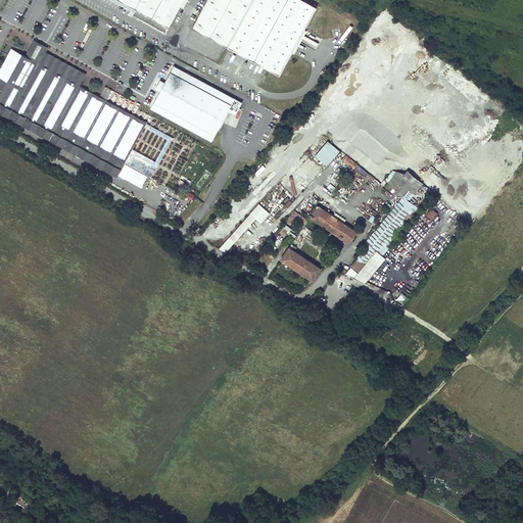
[(113,0),(134,11),(133,14),(165,32),(182,0),(113,0)]
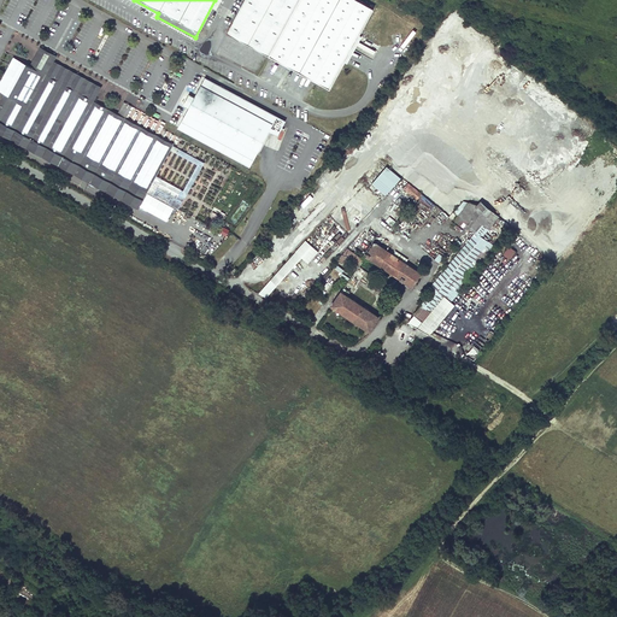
[(298,0),(245,0),(229,29),(270,52),(298,0)]
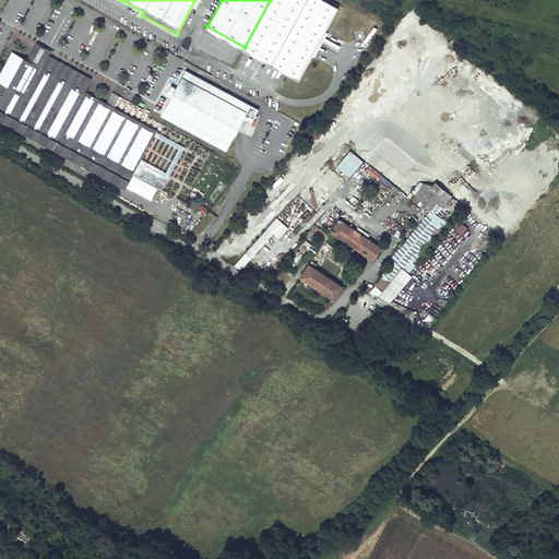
[(336,2),(333,0),(270,0),(245,47),(296,75),(336,2)]
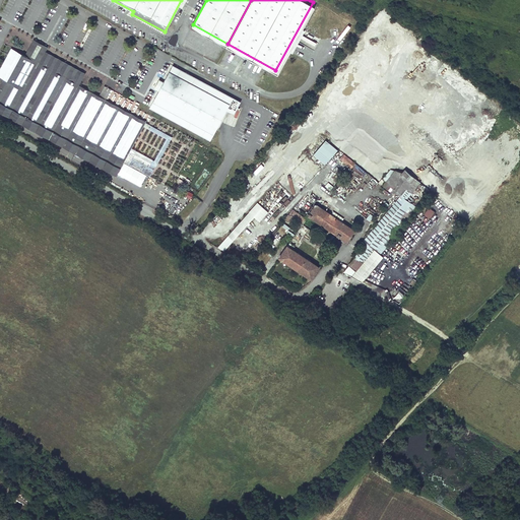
[(396,37),(388,30),(381,39),(389,46),(396,37)]
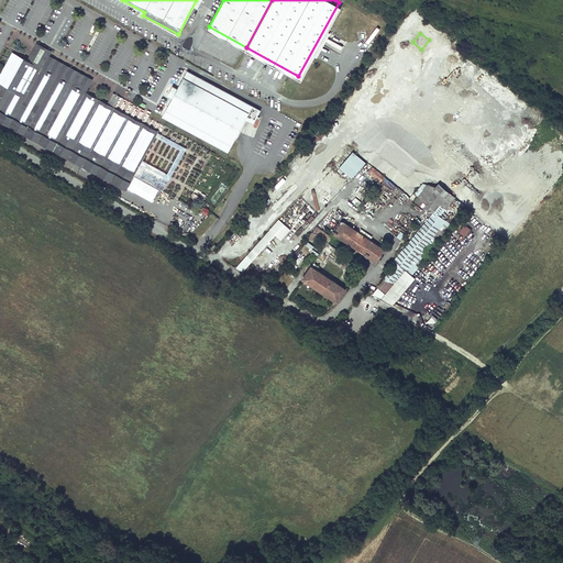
[(36,45),(28,61),(35,64),(41,53),(48,57),(51,53),(36,45)]
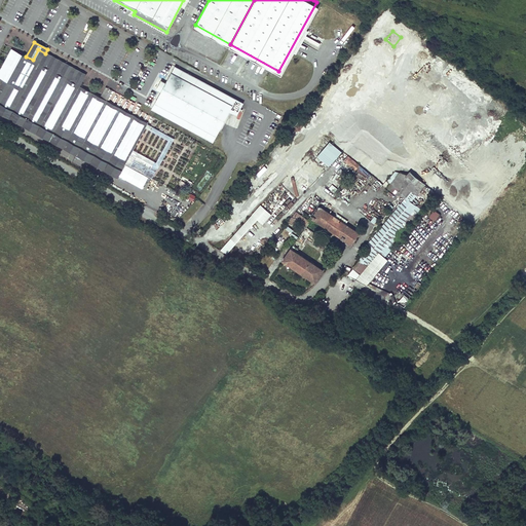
[(0,112),(77,155),(91,162),(99,149),(121,108),(106,100),(102,98),(80,86),(85,76),(45,53),(38,49),(33,60),(26,57),(12,48),(0,70),(0,77),(4,80),(0,86),(0,112)]
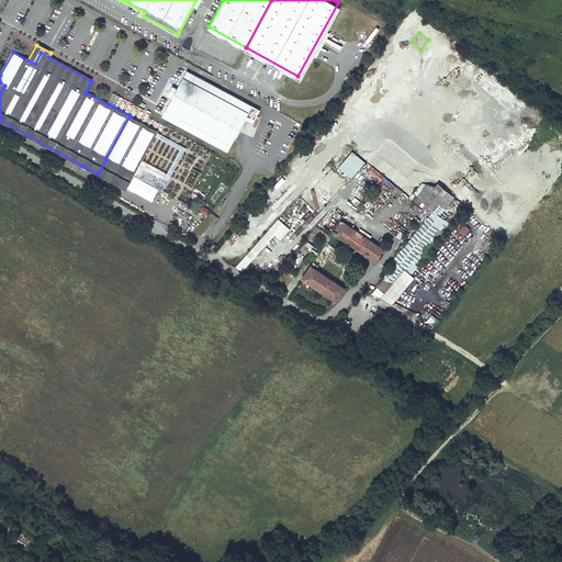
[(172,99),(163,116),(228,152),(238,132),(246,120),(255,122),(258,115),(260,110),(187,70),(177,88),(172,99)]
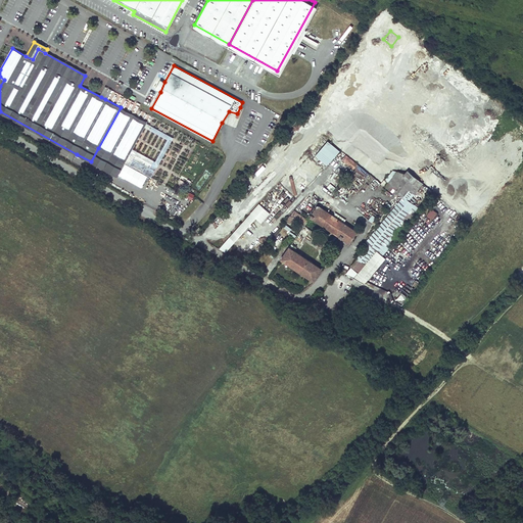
[(160,92),(164,82),(160,80),(155,89),(160,92)]
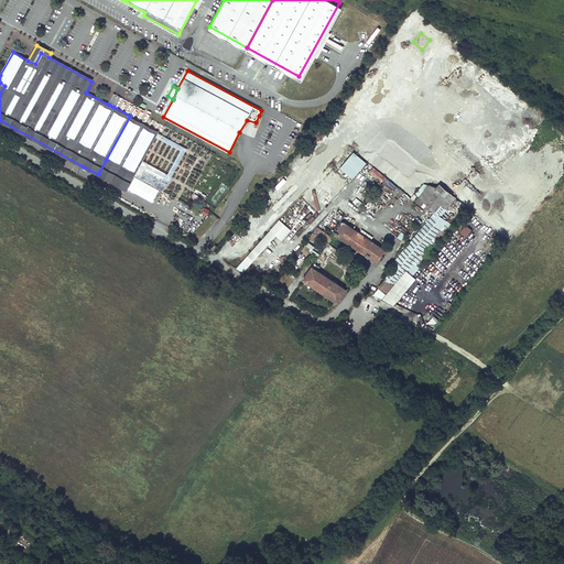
[(115,95),(109,105),(114,107),(119,97),(115,95)]
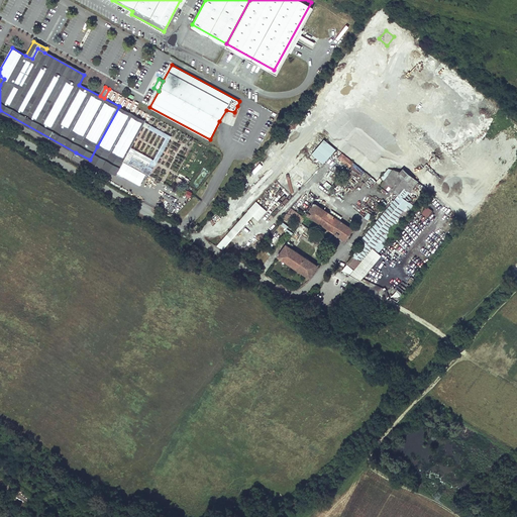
[(144,122),(145,121),(119,106),(97,146),(123,162),(130,147),(142,125),(144,122)]
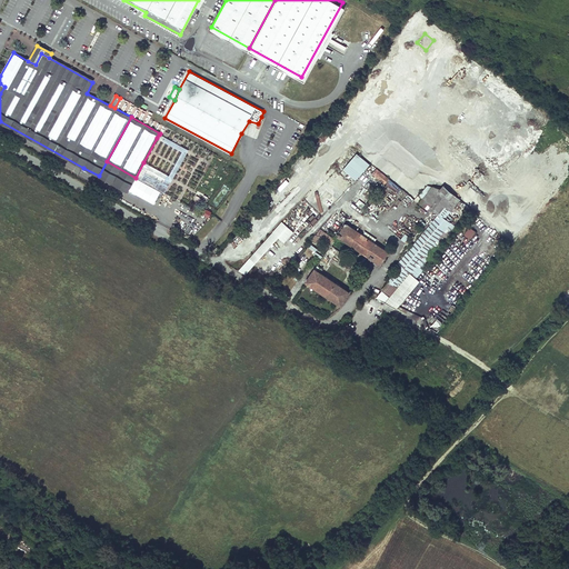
[(249,121),(241,133),(257,140),(266,118),(261,117),(258,123),(249,121)]
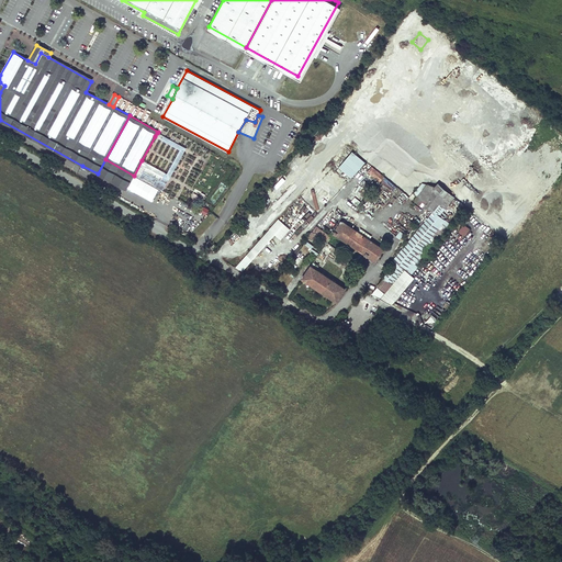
[(186,148),(157,133),(155,136),(180,150),(167,173),(142,160),(134,176),(163,191),(186,148)]
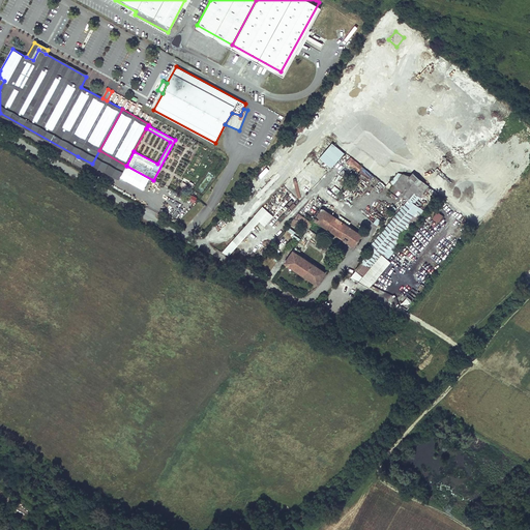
[(458,151),(437,134),(416,158),(419,166),(411,176),(403,174),(399,173),(390,183),(392,185),(390,188),(395,194),(399,189),(409,199),(415,192),(420,196),(458,151)]
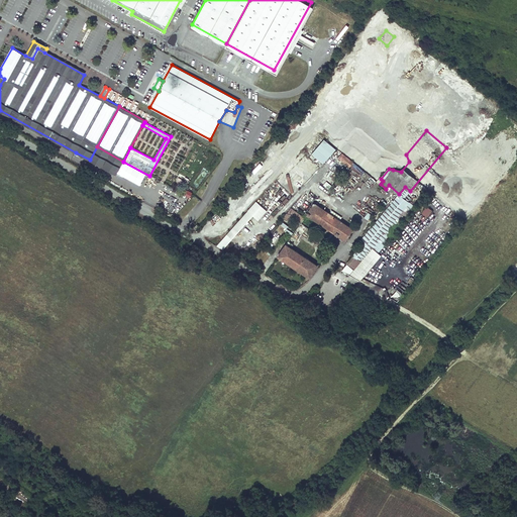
[(324,164),(335,149),(323,139),(311,153),(324,164)]
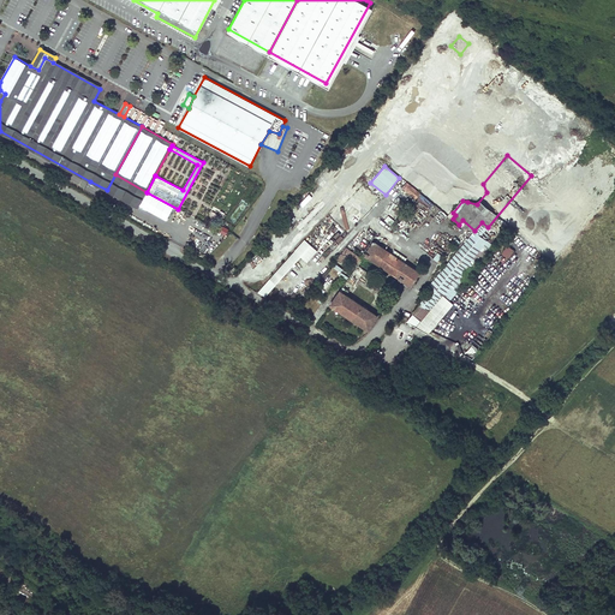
[(147,192),(115,174),(107,190),(138,208),(147,192)]
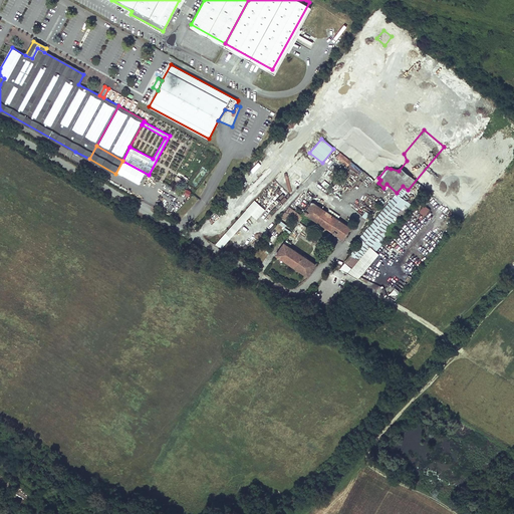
[(348,166),(351,163),(340,153),(337,156),(348,166)]
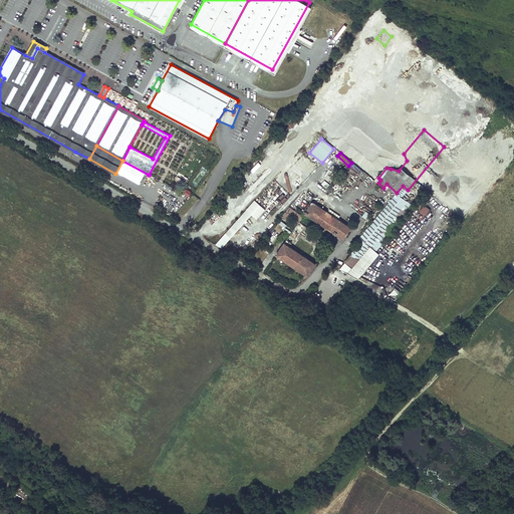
[(258,162),(251,170),(254,172),(261,165),(258,162)]
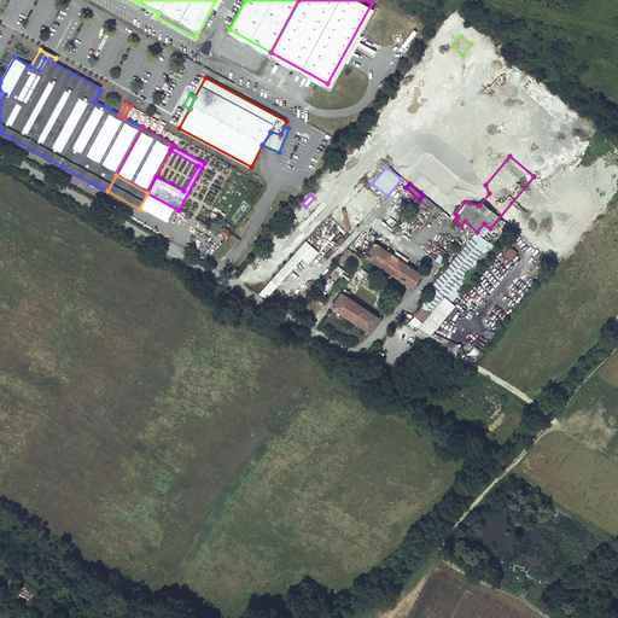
[(477,232),(432,286),(436,289),(444,296),(489,242),(477,232)]
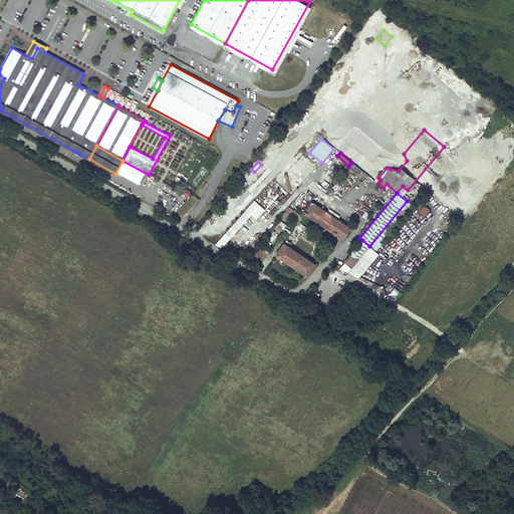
[(250,215),(257,220),(265,209),(253,200),(216,244),(222,249),(250,215)]
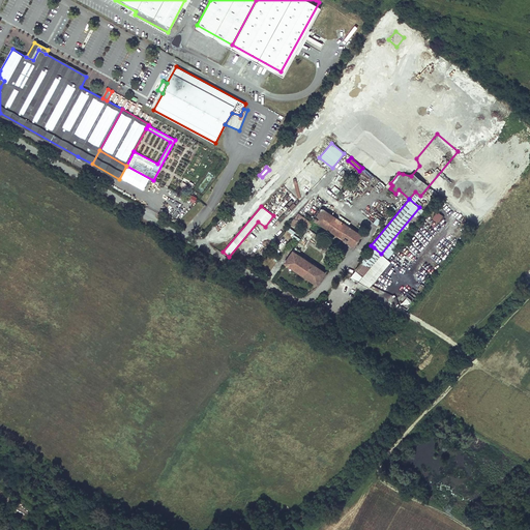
[(386,258),(424,212),(419,207),(381,254),(386,258)]
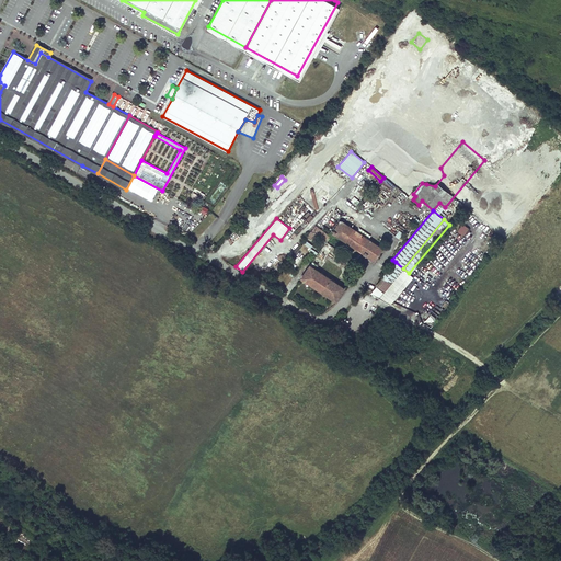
[(382,248),(341,220),(333,232),(344,240),(374,261),(382,248)]
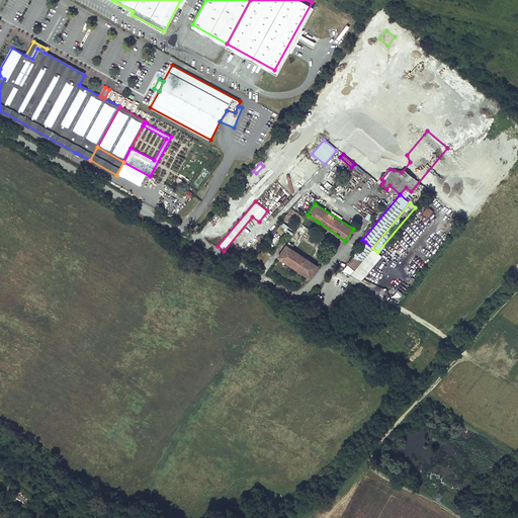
[(433,211),(428,206),(422,212),(428,218),(433,211)]
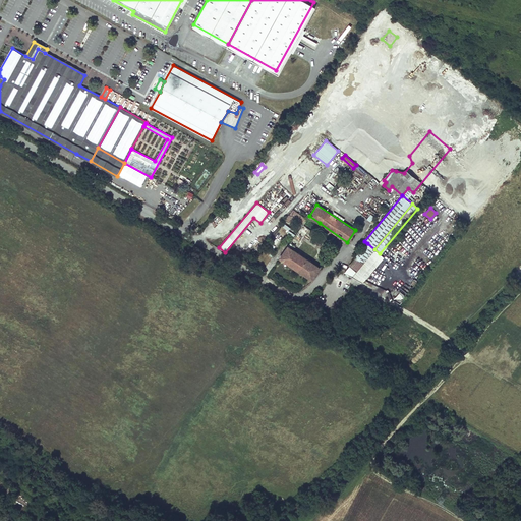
[(307,219),(296,211),(292,217),(289,215),(285,220),(289,222),(293,217),(303,224),(307,219)]
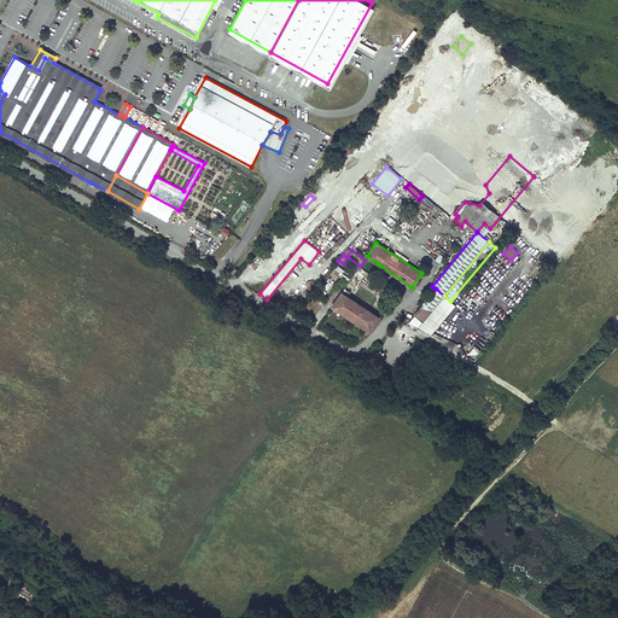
[(379,264),(367,256),(365,260),(360,266),(355,272),(354,275),(332,305),(369,331),(379,318),(348,296),(350,291),(349,290),(363,269),(366,270),(372,275),(379,264)]
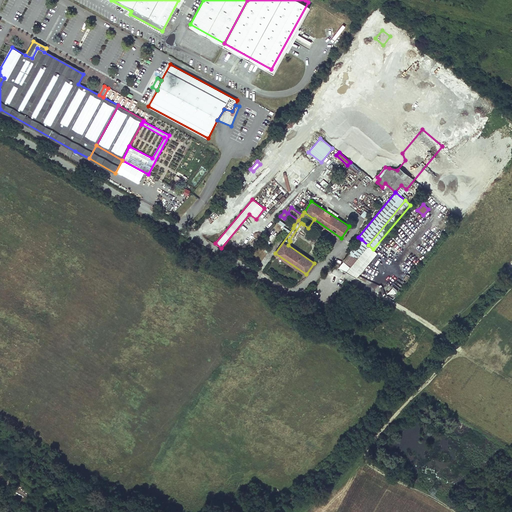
[(303,224),(301,223),(289,240),(290,241),(303,224)]
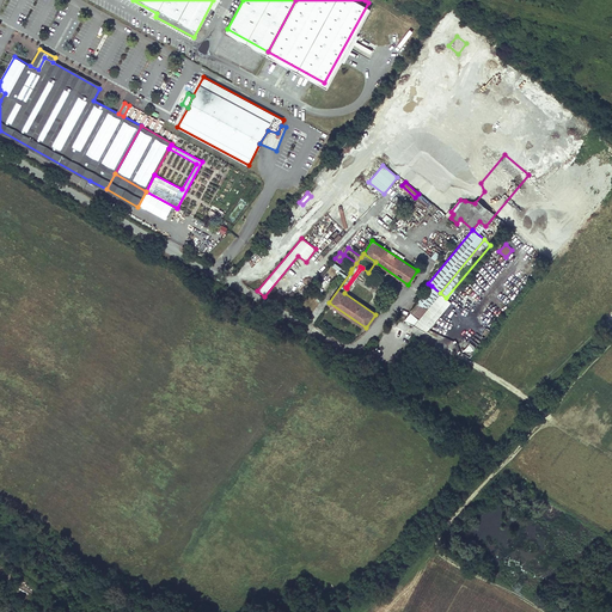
[(418,301),(427,308),(440,293),(432,286),(418,301)]
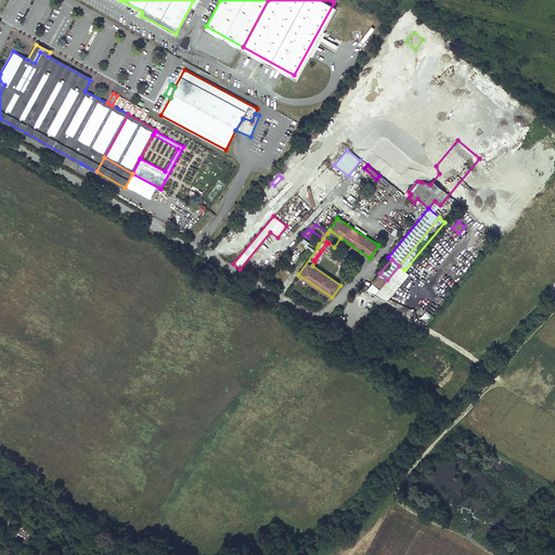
[(387,280),(372,298),(383,307),(410,274),(404,270),(399,266),(387,280)]
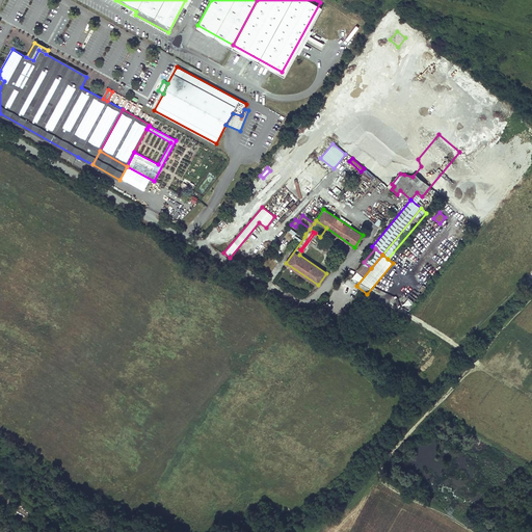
[(364,262),(354,273),(355,273),(350,281),(356,286),(371,268),(364,262)]
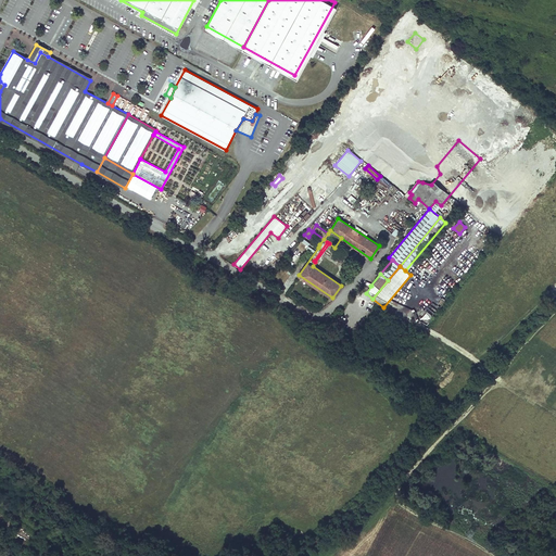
[(419,319),(428,325),(434,316),(426,311),(419,319)]
